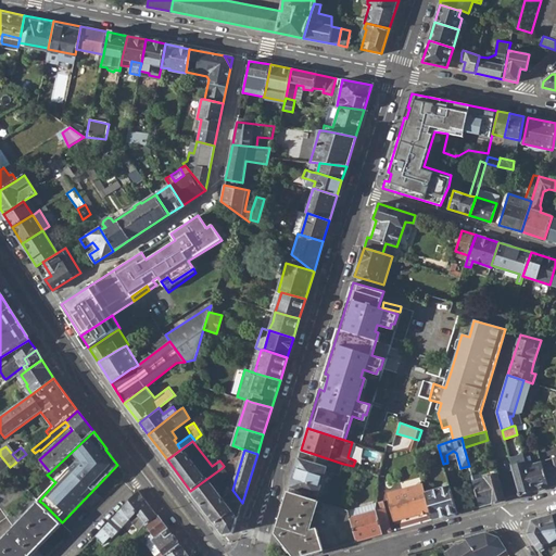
[(289,487),(325,497),(333,472),(340,474),(343,464),(301,450),(289,487)]
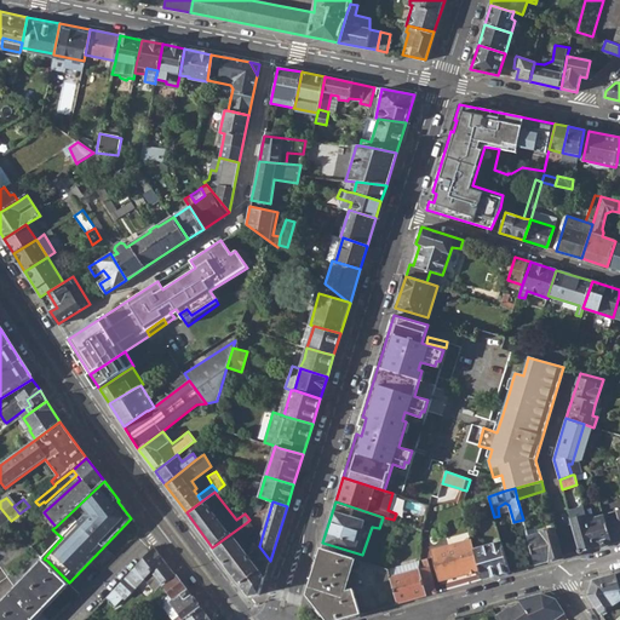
[(568,510),(580,552),(595,547),(585,515),(584,509),(583,505),(568,510)]
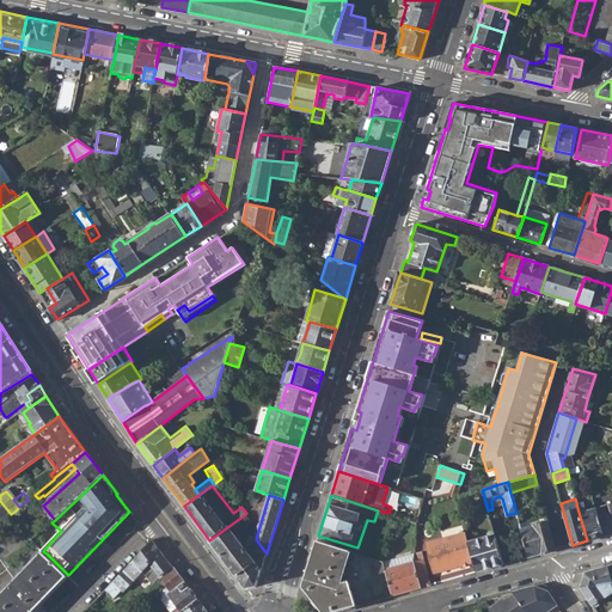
[(0,501),(0,522),(11,514),(0,501)]
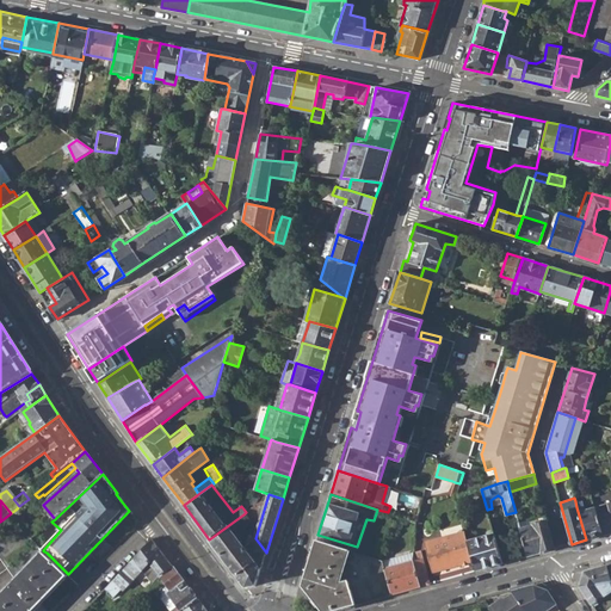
[(576,507),(586,539),(603,535),(594,507),(585,510),(582,500),(575,501),(576,507)]
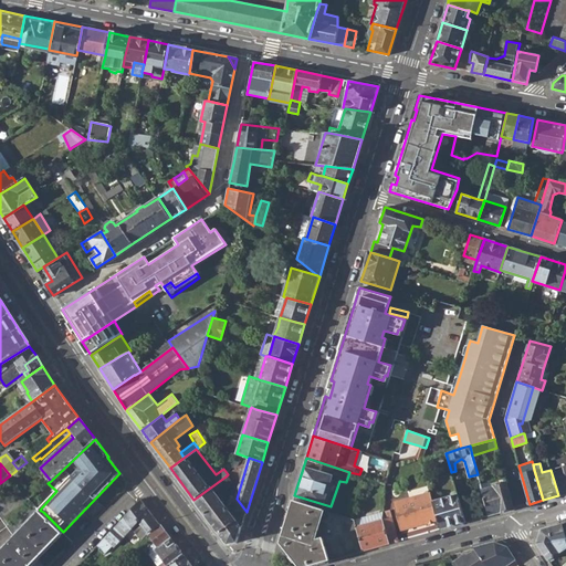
[(551,470),(558,495),(565,493),(565,465),(551,470)]
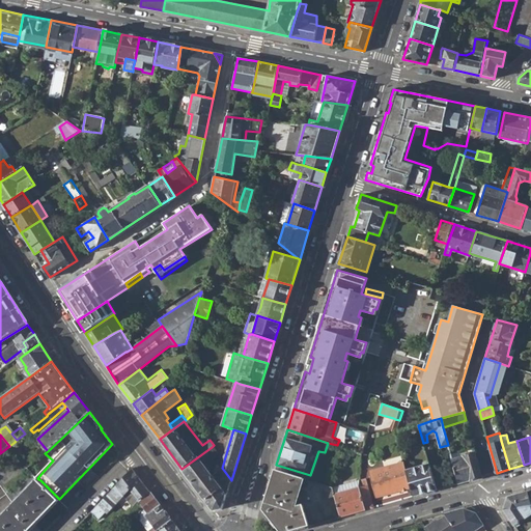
[(217,454),(212,447),(182,469),(213,511),(222,509),(227,494),(213,474),(205,466),(208,463),(208,459),(213,458),(217,454)]
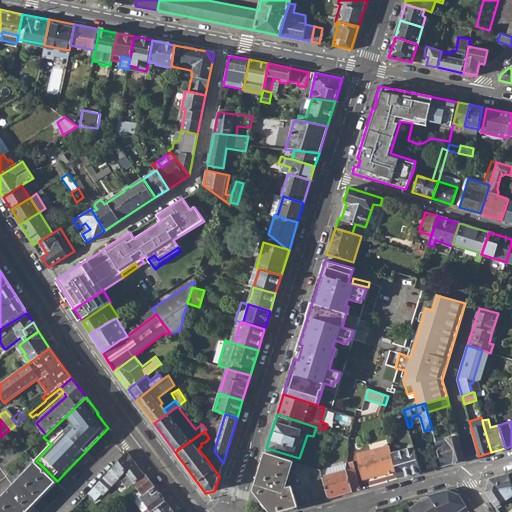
[(436,442),(442,466),(464,460),(458,436),(436,442)]
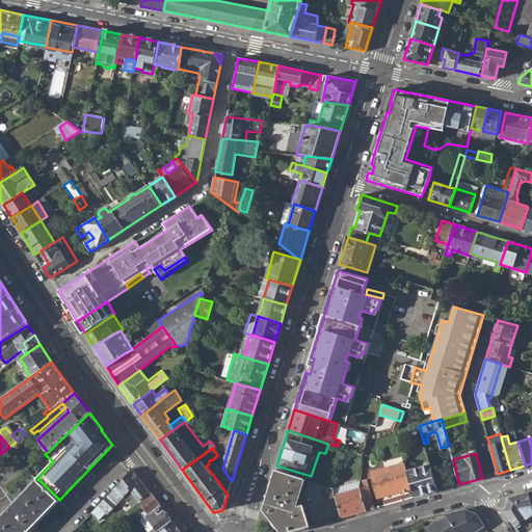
[(28,531),(59,500),(41,481),(38,480),(37,479),(29,468),(17,454),(0,467),(0,486),(15,505),(0,519),(0,531),(28,531)]
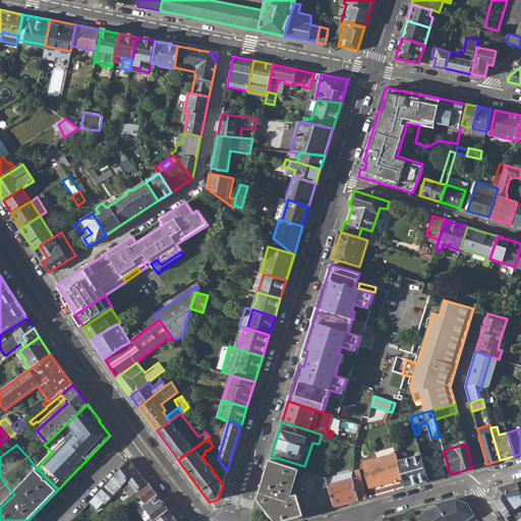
[(369,486),(395,479),(399,477),(403,476),(399,461),(397,453),(396,453),(394,450),(388,455),(366,462),(368,473),(366,474),(369,486)]
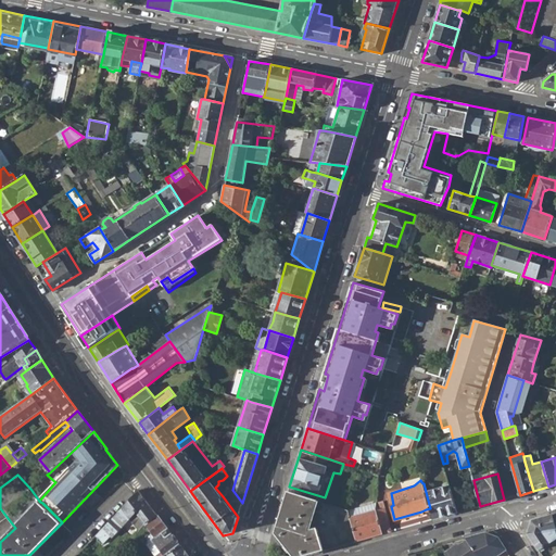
[(450,485),(426,492),(430,508),(433,519),(457,513),(453,497),(450,485)]
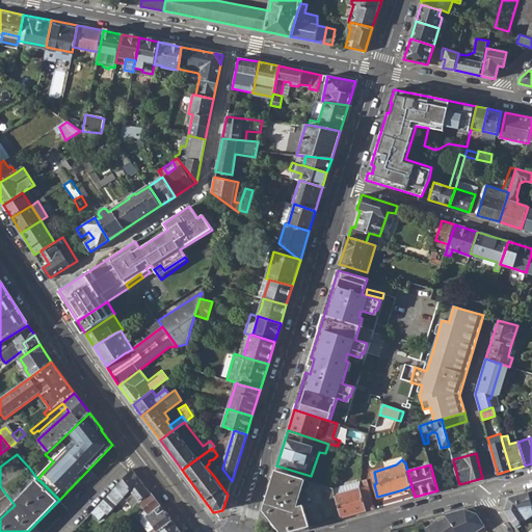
[(130,489),(138,501),(139,500),(150,493),(132,469),(129,472),(89,512),(99,520),(105,513),(106,514),(130,489)]
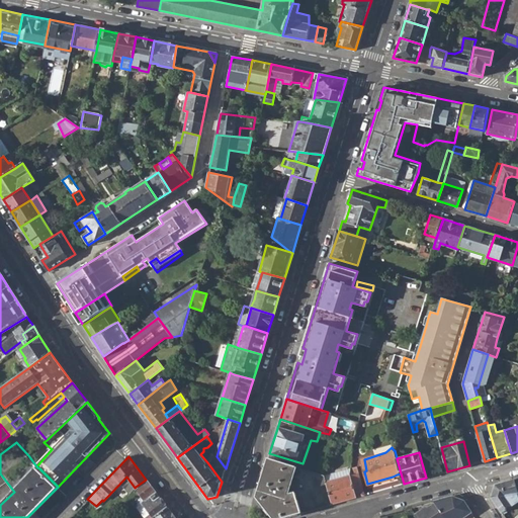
[(217,456),(207,462),(222,482),(226,468),(217,456)]
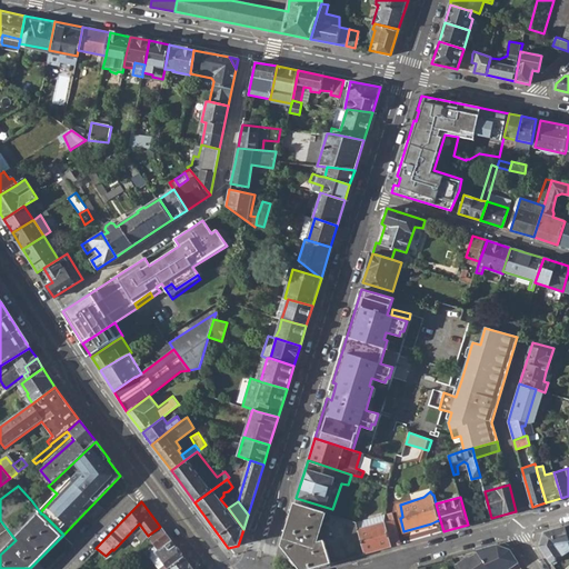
[(281,546),(299,568),(309,568),(365,553),(359,529),(357,522),(295,503),(281,546)]
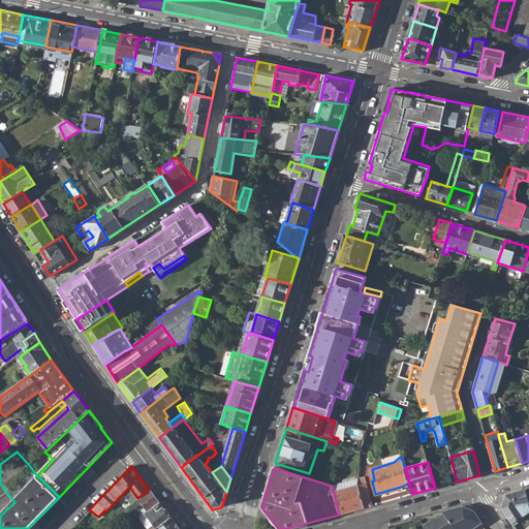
[(431,473),(435,488),(444,485),(440,470),(431,473)]
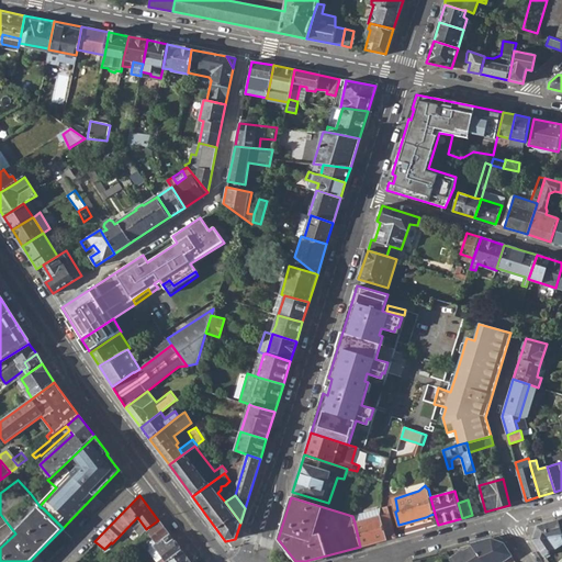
[(380,516),(386,539),(395,537),(390,513),(386,514),(384,506),(381,508),(380,516)]
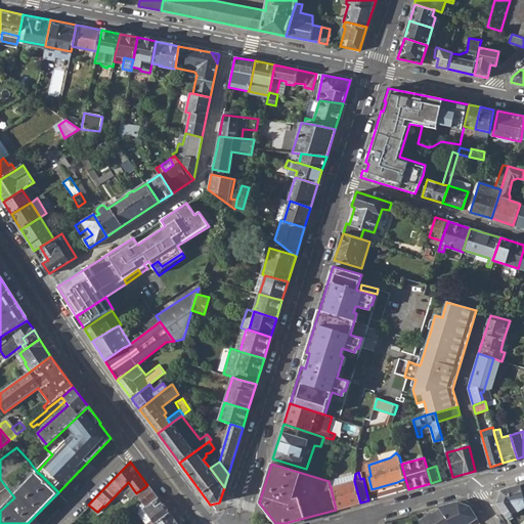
[(355,474),(329,481),(331,487),(354,481),(355,474)]
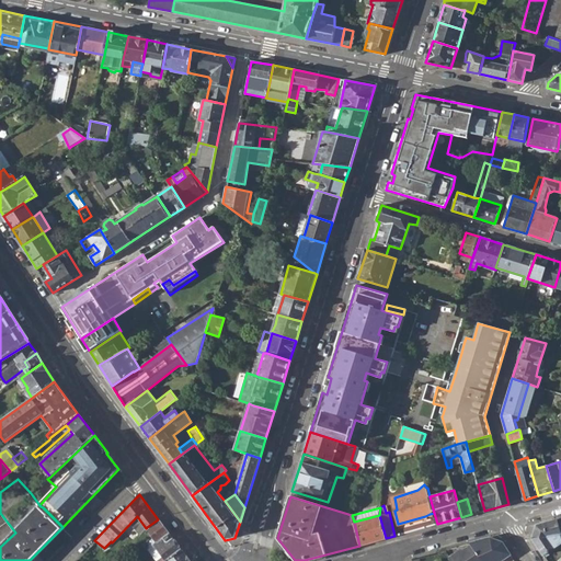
[(354,522),(359,546),(386,538),(379,515),(354,522)]
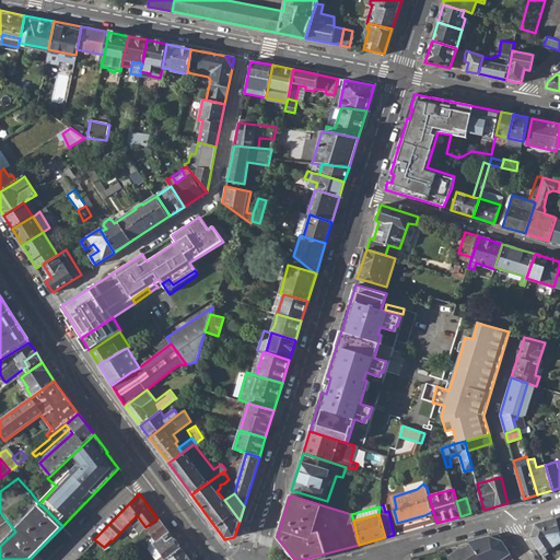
[(154,544),(165,559),(168,559),(182,550),(158,518),(147,526),(146,527),(156,541),(154,544)]
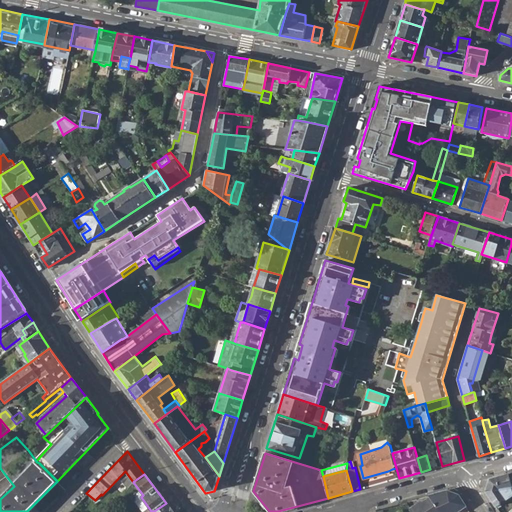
[(485,492),(495,507),(511,495),(511,493),(508,474),(490,479),(485,492)]
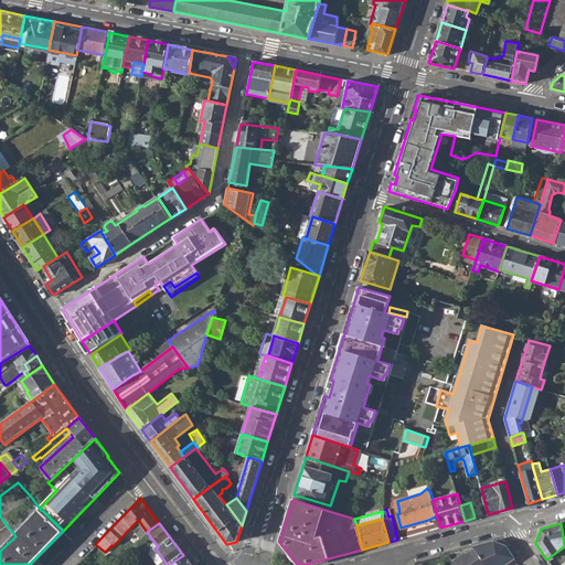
[(483,564),(504,564),(513,560),(504,546),(492,542),(472,547),(472,548),(483,564)]
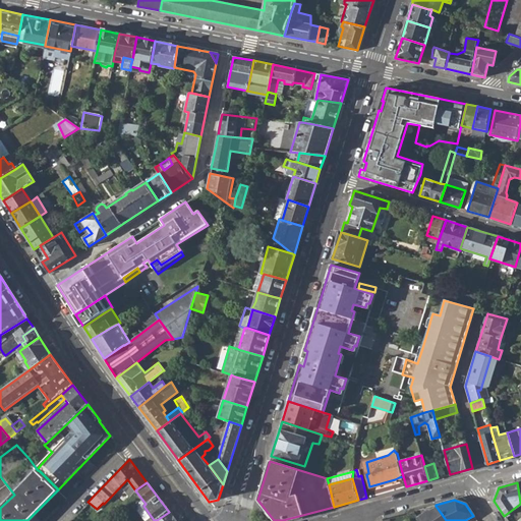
[(417,516),(419,520),(446,520),(436,506),(427,512),(426,511),(417,516)]
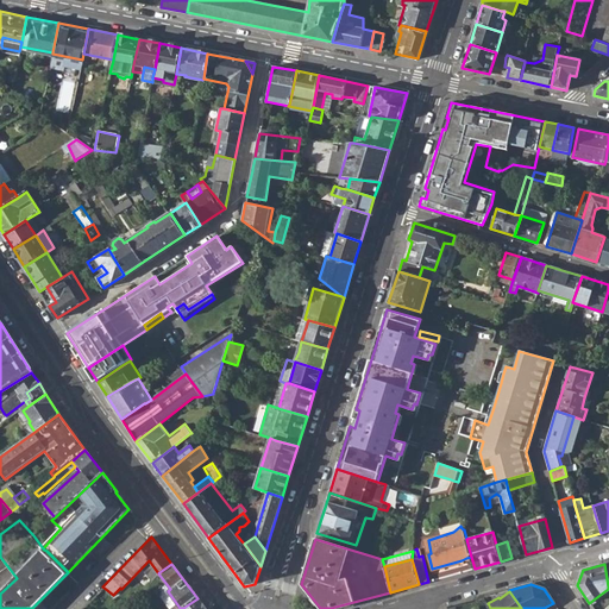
[(206,608),(198,598),(183,608),(206,608)]
